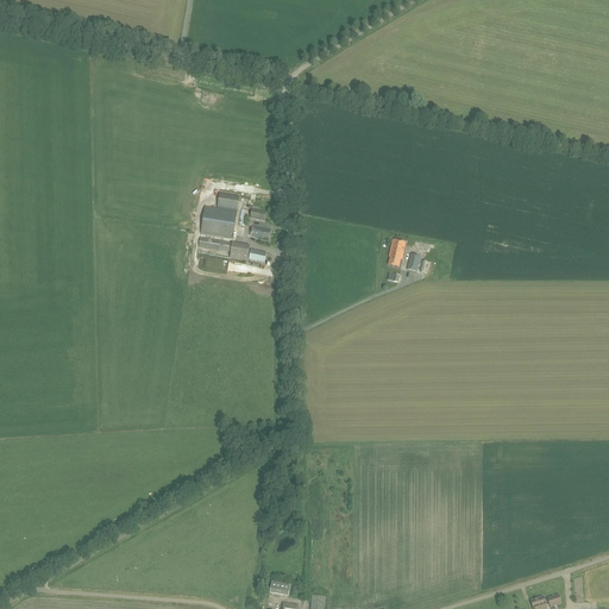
[(220,194),(218,208),(238,211),(239,198),(220,194)]
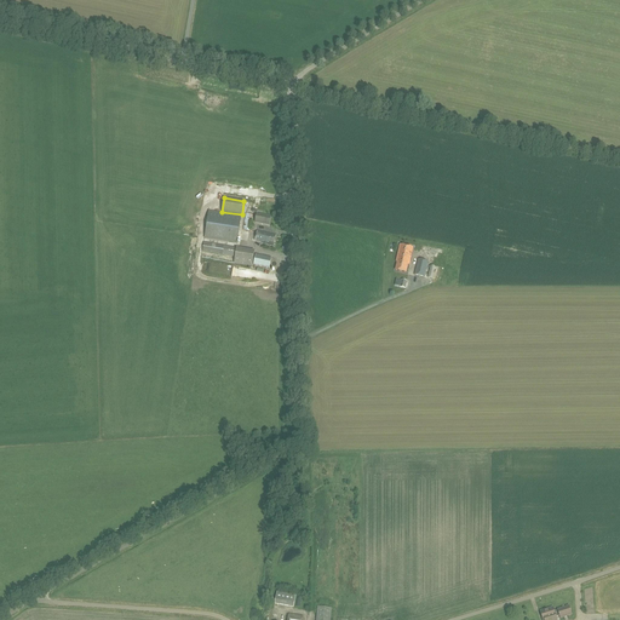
[(237,244),(242,217),(210,212),(205,239),(237,244)]
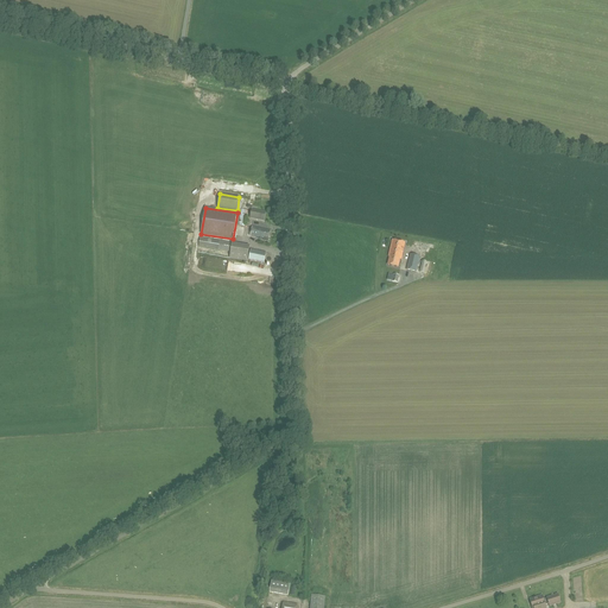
[(264,221),(266,213),(252,210),(251,219),(264,221)]
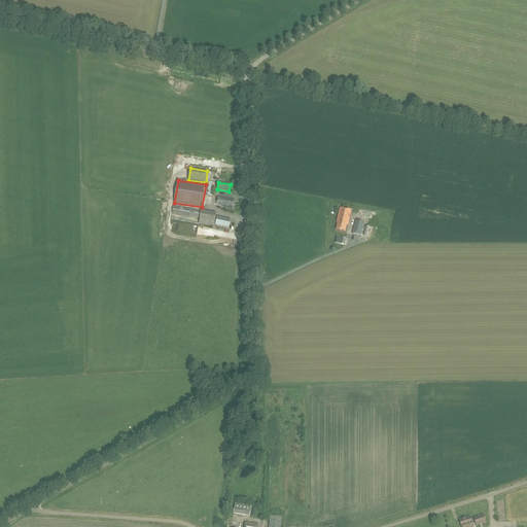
[(235,200),(219,197),(217,205),(226,207),(226,209),(233,210),(235,200)]
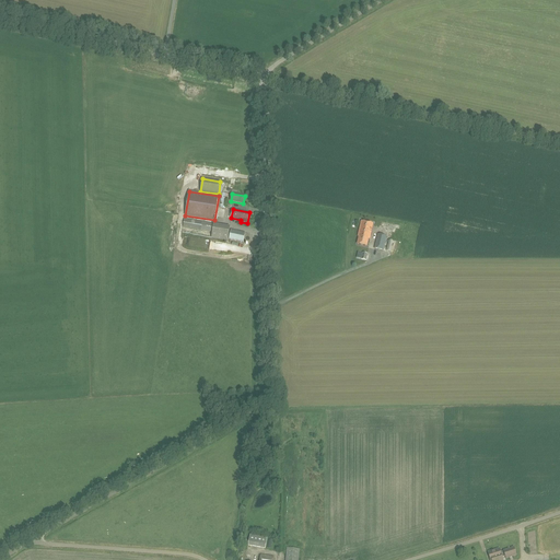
[(183,228),(212,232),(211,237),(228,241),(230,226),(185,219),(183,228)]
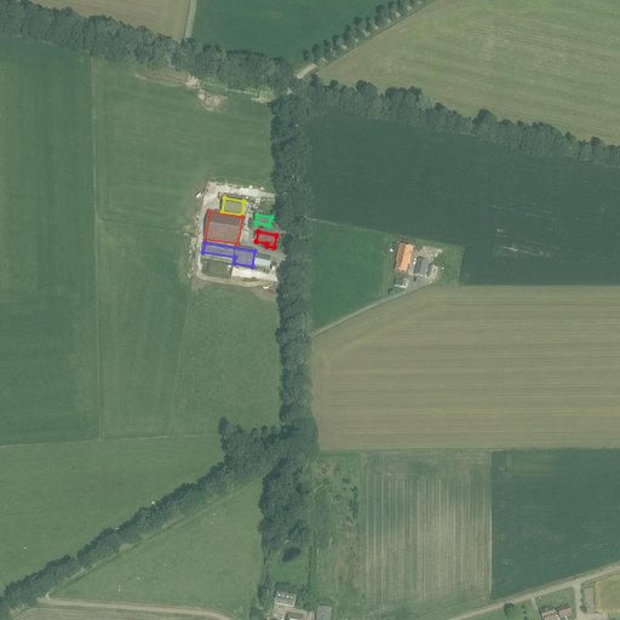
[(413,248),(401,245),(396,263),(397,263),(396,270),(406,273),(408,265),(409,265),(413,248)]
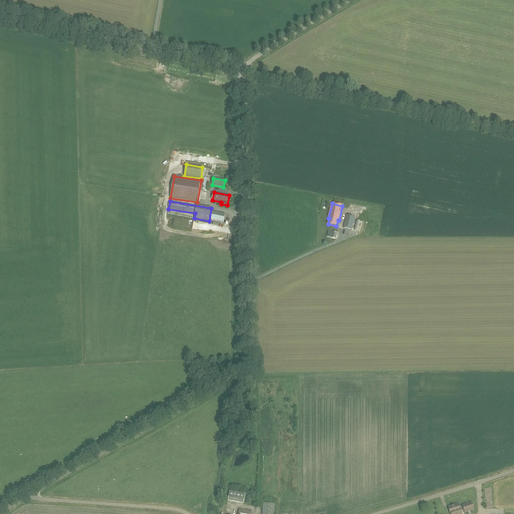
[(354,217),(347,215),(344,228),(351,230),(354,217)]
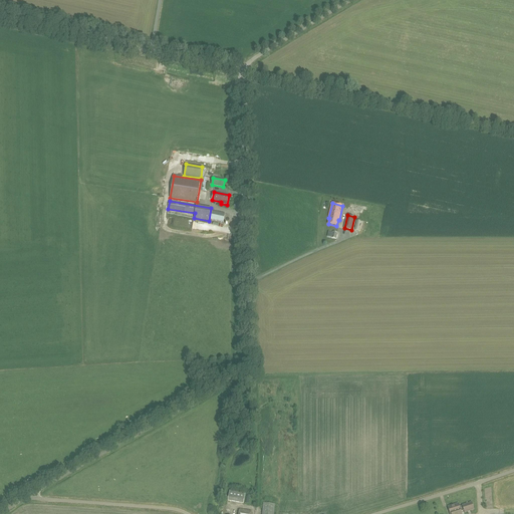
[(244,504),(246,494),(230,491),(228,501),(244,504)]
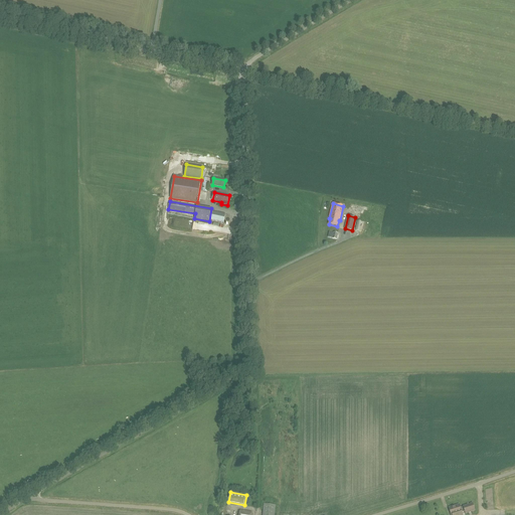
[(451,514),(462,514),(462,513),(465,512),(466,514),(475,511),(473,503),(463,506),(464,507),(461,508),(460,505),(449,508),(451,514)]
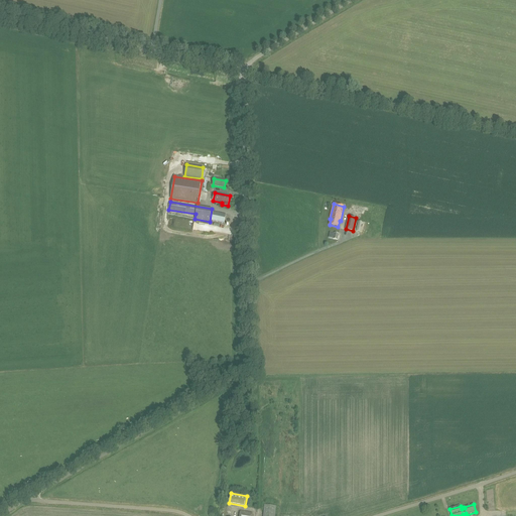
[(275,515),(276,506),(265,505),(263,515),(275,515)]
